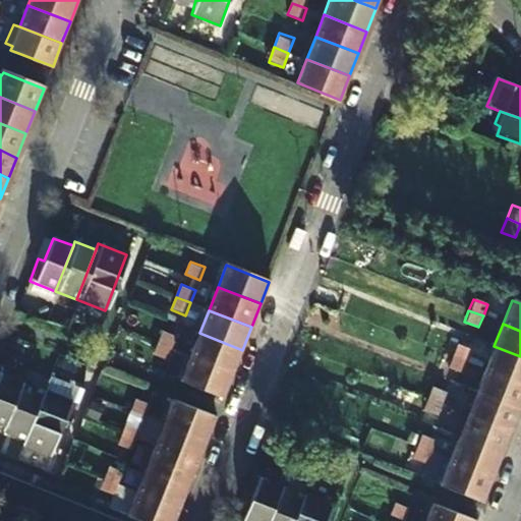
[(158,343),(172,349),(177,336),(163,331),(158,343)]
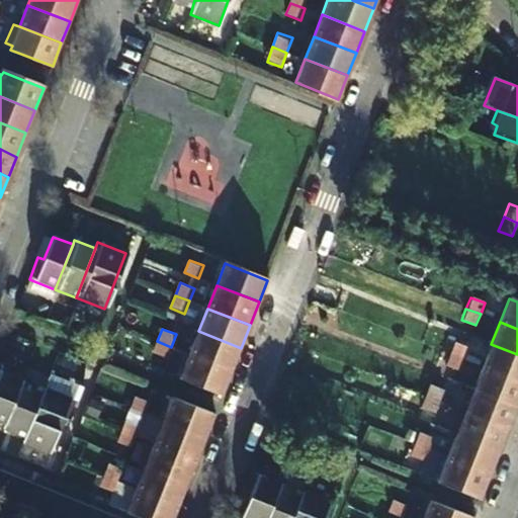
[(198,331),(189,354),(232,370),(241,348),(198,331)]
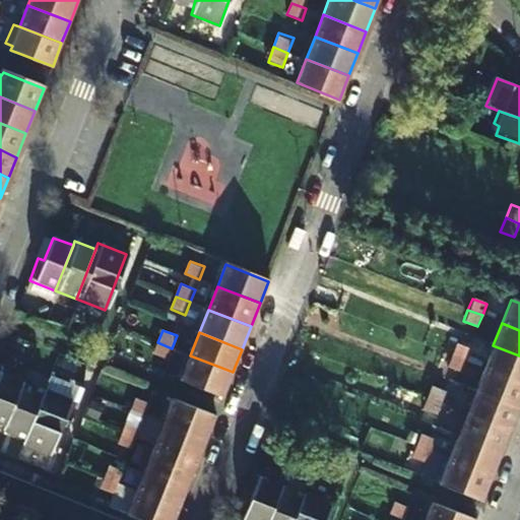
[(457,341),(452,354),(466,360),(471,347),(457,341)]
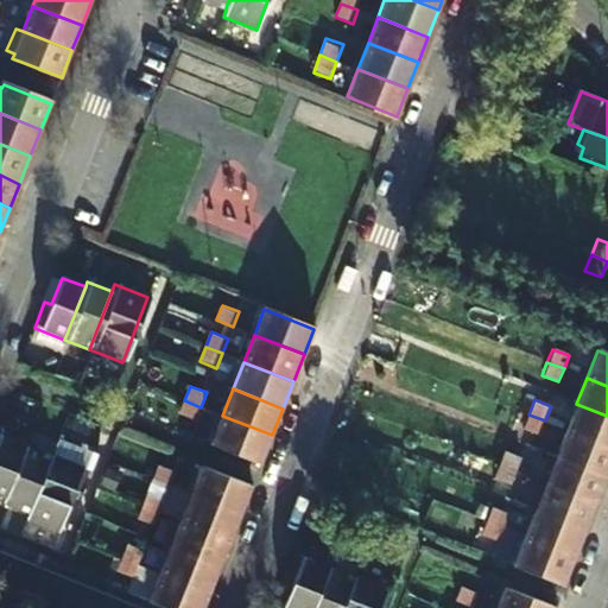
[(201,407),(184,400),(178,416),(195,423),(201,407)]
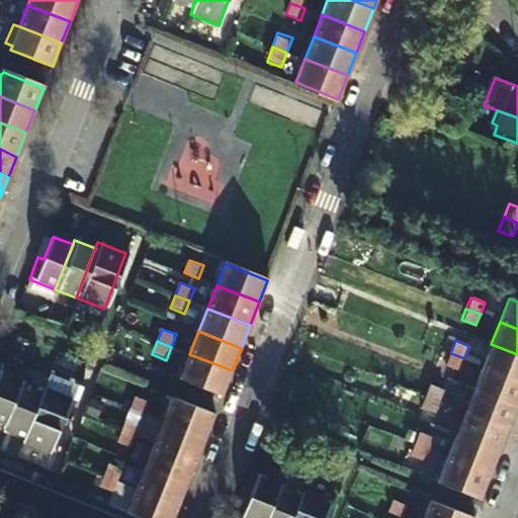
[(517,379),(517,354),(491,344),(483,366),(517,379)]
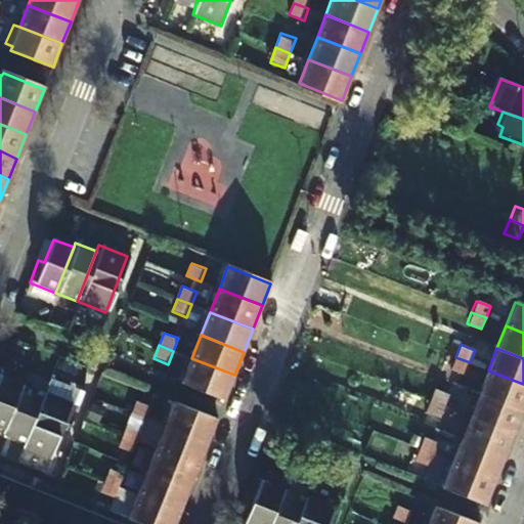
[(470,362),(455,357),(450,369),(465,376),(470,362)]
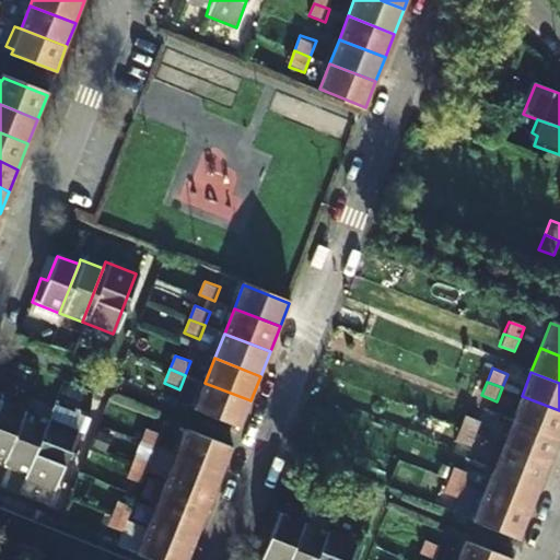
[(251,400),(205,383),(196,407),(242,424),(251,400)]
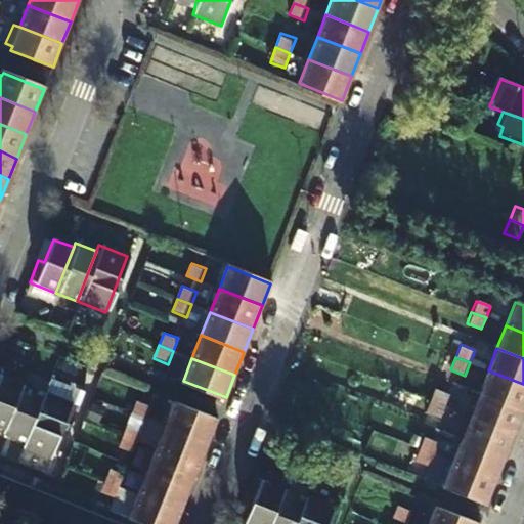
[(523,384),(488,370),(479,393),(522,409),(523,403),(523,384)]
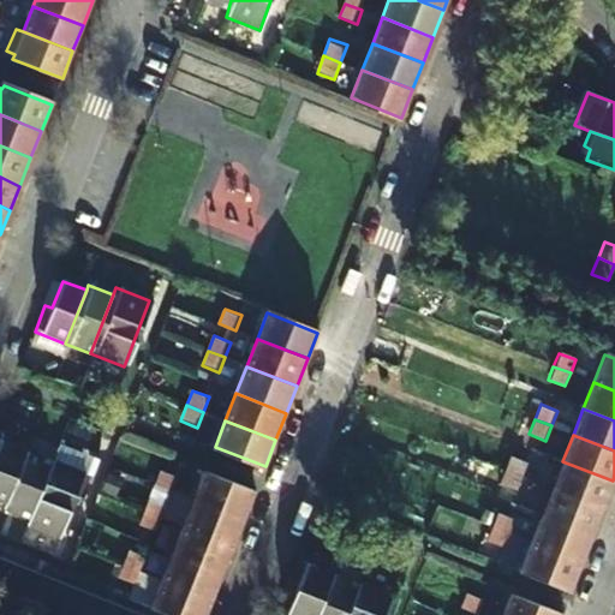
[(24,451),(0,441),(0,501),(4,503),(24,451)]
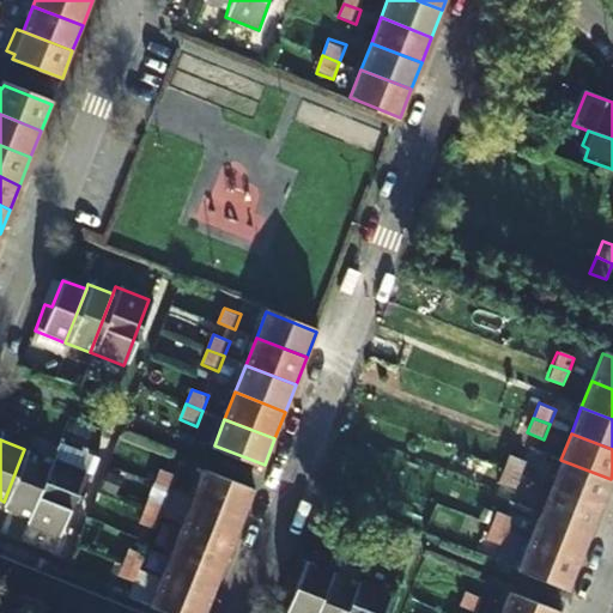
[(50,460),(24,449),(4,502),(2,507),(28,516),(50,460)]
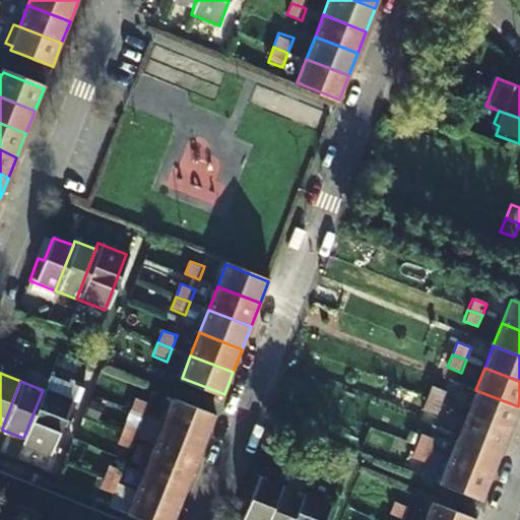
[(429,398),(440,403),(445,390),(434,386),(429,398)]
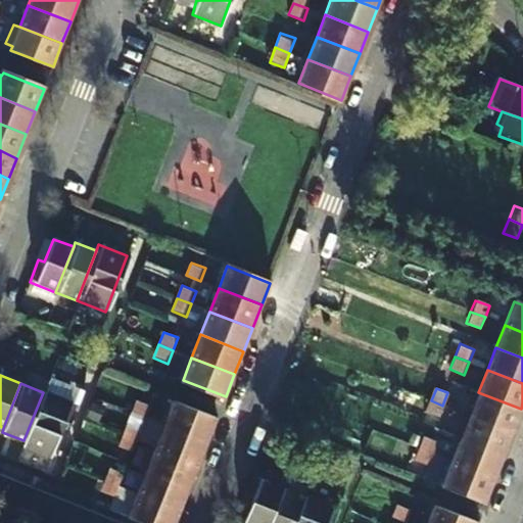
[(521,409),(478,392),(472,390),(464,413),(512,432),(521,409)]
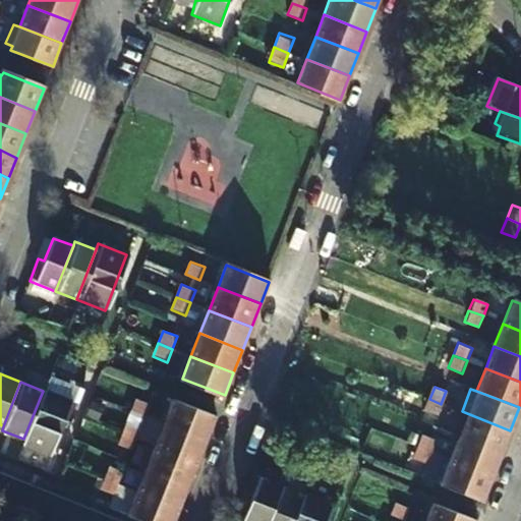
[(71,402),(43,391),(23,439),(21,446),(50,457),(71,402)]
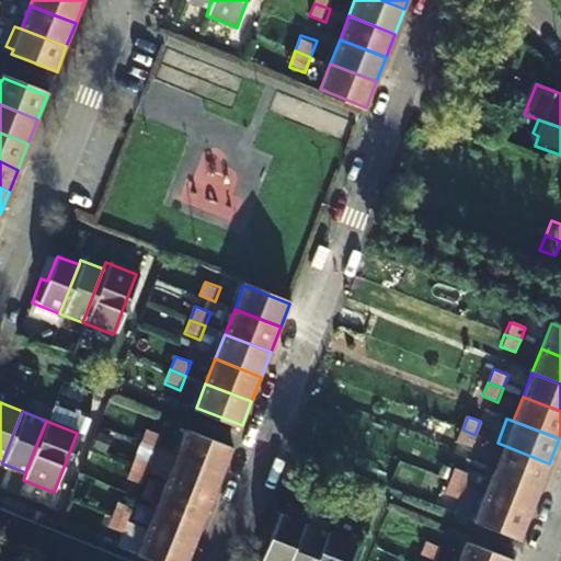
[(146,430),(141,443),(156,448),(160,435),(146,430)]
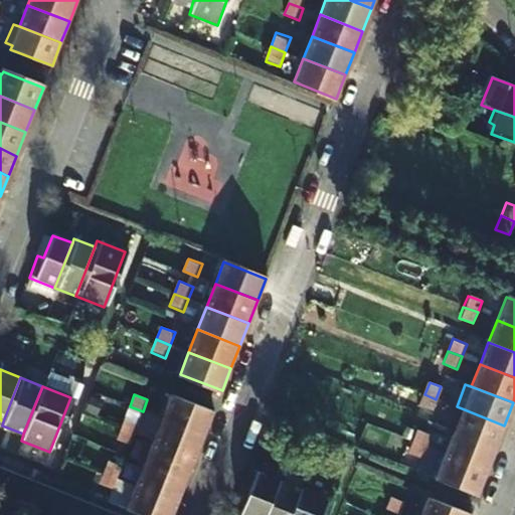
[(432,410),(436,399),(424,394),(419,406),(432,410)]
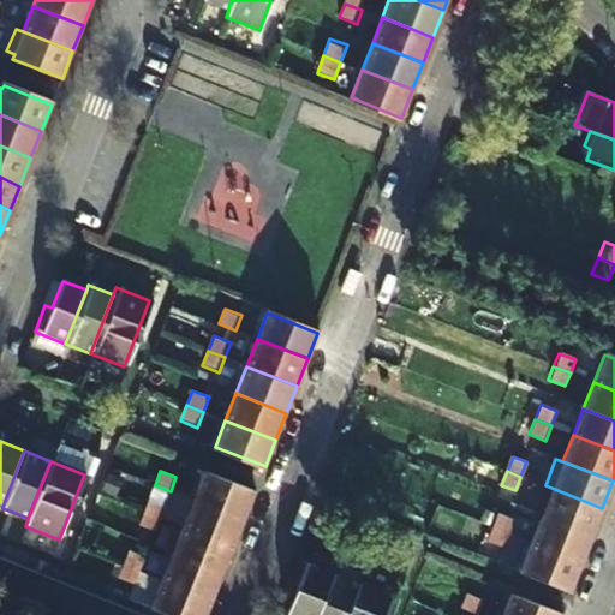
[(244,520),(255,493),(204,473),(193,500),(244,520)]
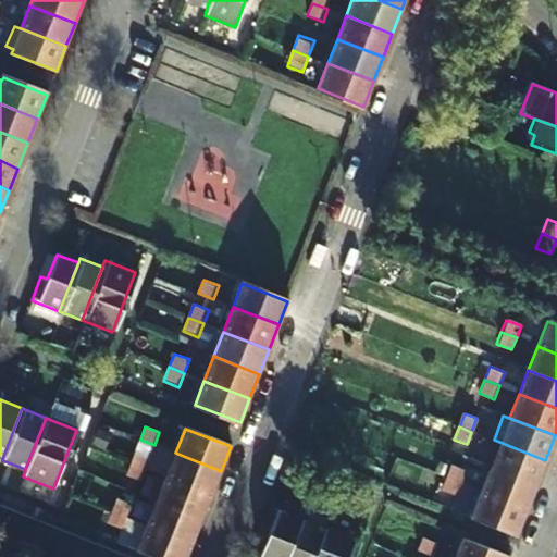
[(483,465),(490,467),(535,485),(545,460),(494,440),(483,465)]
